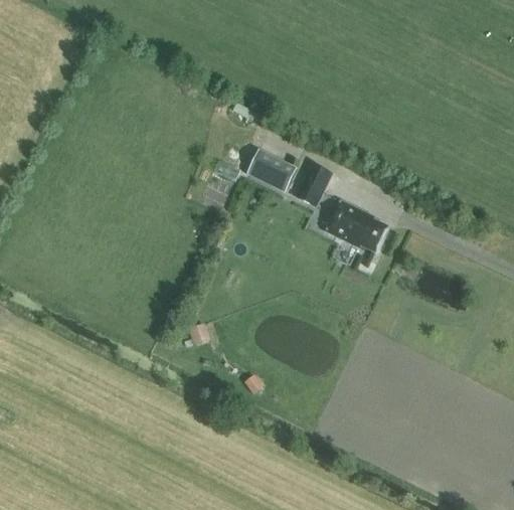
[(252,107),(251,109),(248,114),(263,121),(267,114),(252,107)]
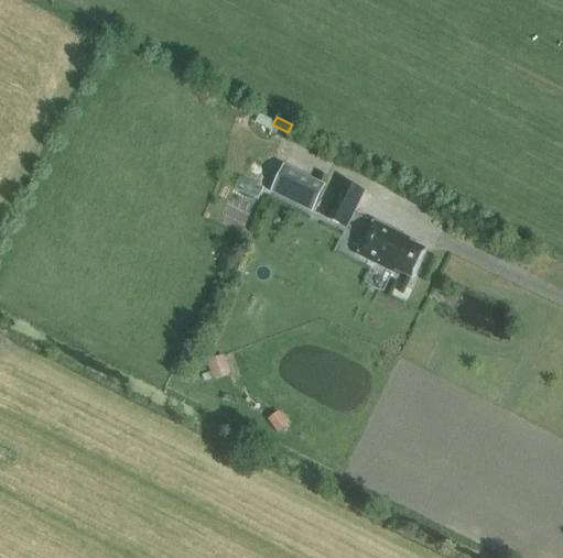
[(310,208),(323,182),(283,162),(270,188),(310,208)]
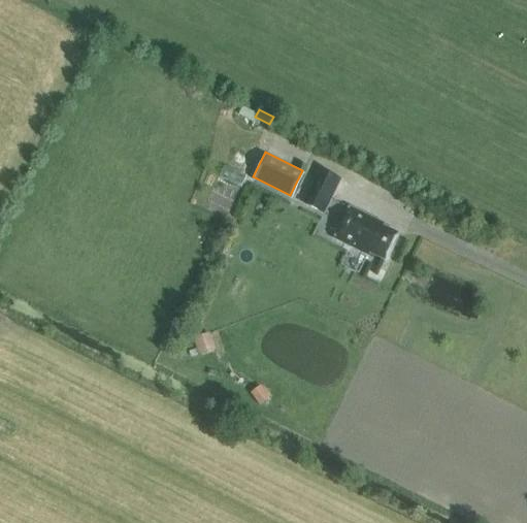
[(324,211),(341,176),(319,165),(302,200),(324,211)]
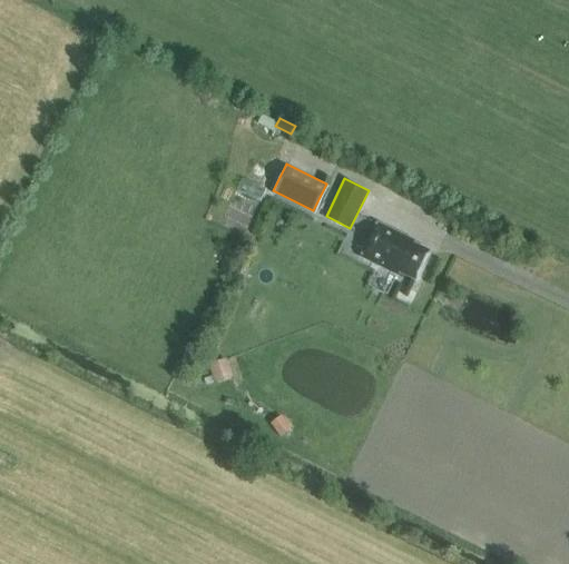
[(413,238),(378,220),(361,254),(396,271),(398,268),(414,276),(428,248),(412,240),(413,238)]
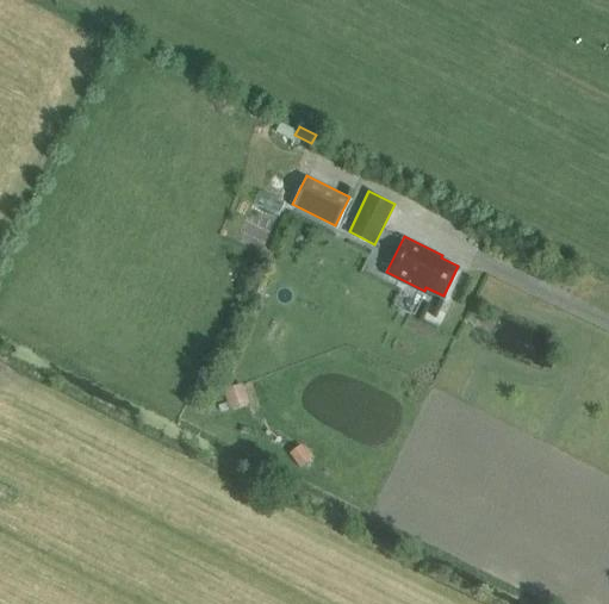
[(227,404),(246,400),(241,379),(222,383),(227,404)]
